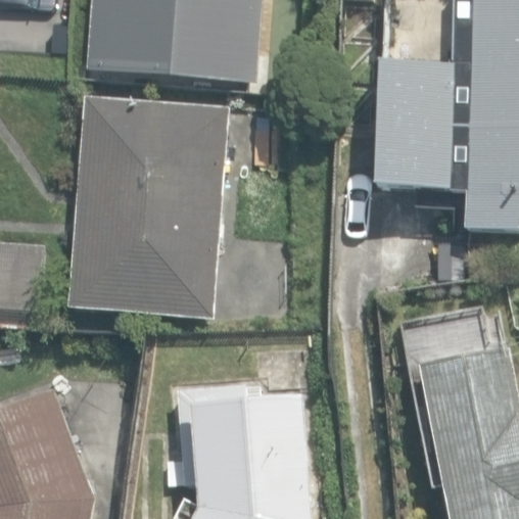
[(91,0),(86,68),(254,82),(261,0),(91,0)]
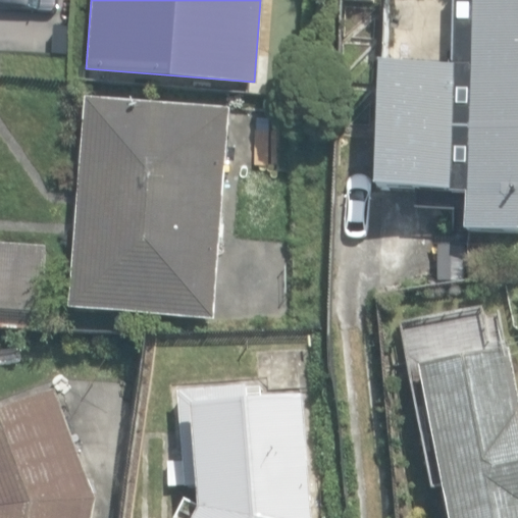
[(464,227),(517,227),(517,0),(450,0),(449,59),(379,58),(376,186),(465,188),(464,227)]
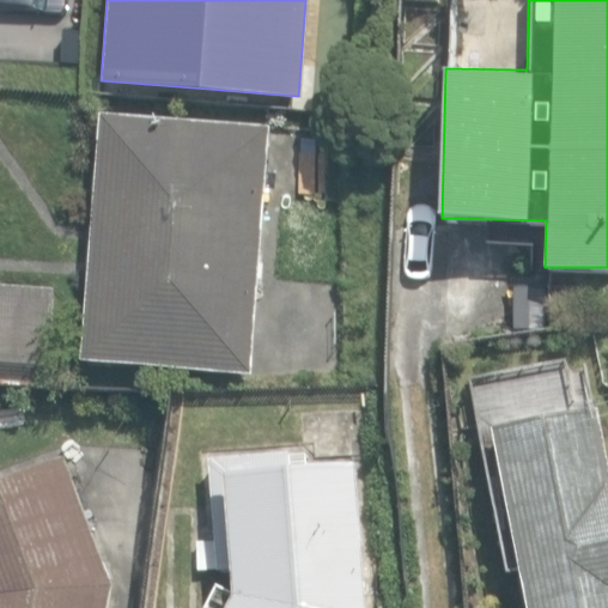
[(78,358),(249,371),(267,123),(96,110),(78,358)]
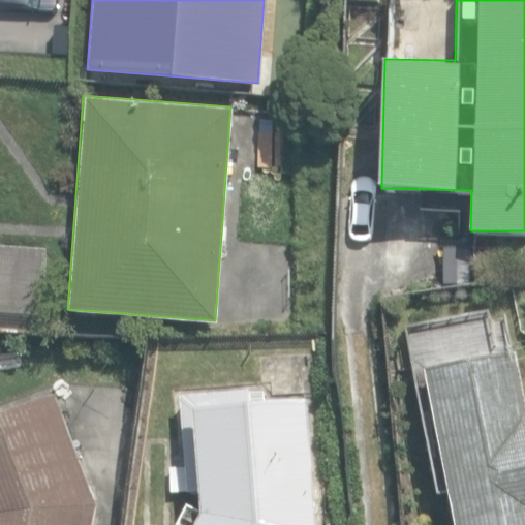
[(0,327),(36,329),(40,243),(0,240),(0,327)]
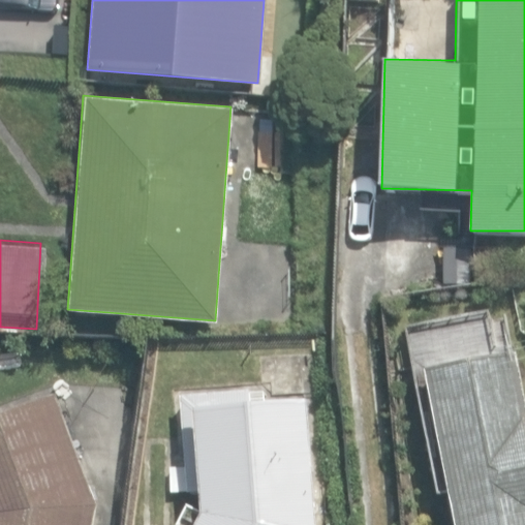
[(449,489),(455,524),(524,524),(524,399),(516,350),(508,351),(506,341),(412,360),(438,491),(449,489)]
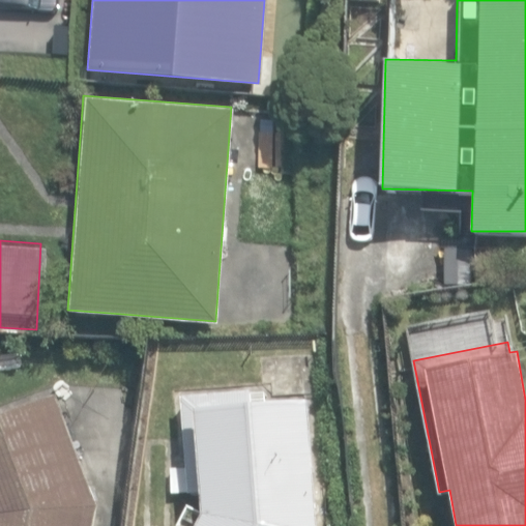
[(317,525),(308,400),(249,406),(247,387),(178,393),(187,489),(200,486),(201,508),(195,505),(184,525),(317,525)]
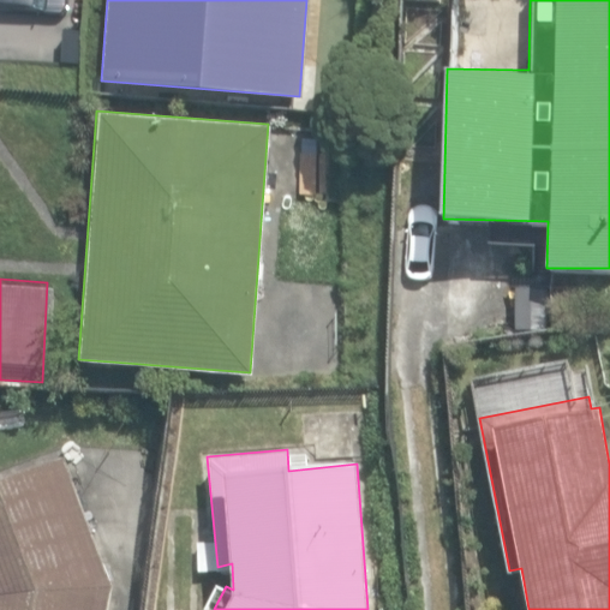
[(0,609),(114,609),(118,591),(69,461),(0,486),(0,609)]
